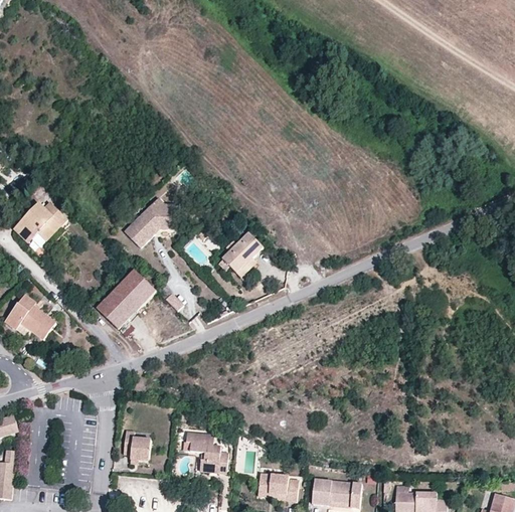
[(158,197),(152,203),(160,211),(175,211),(175,203),(163,204),(158,197)]
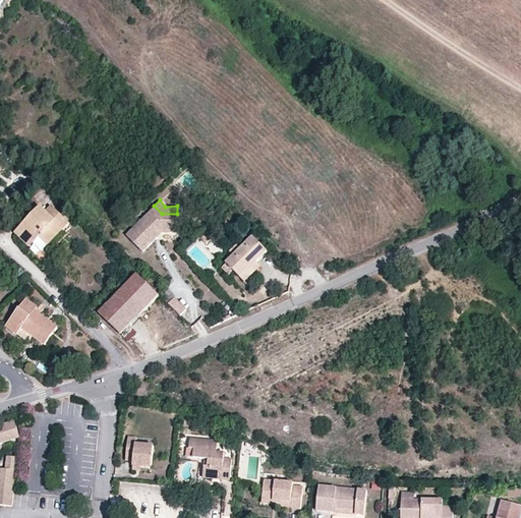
[(32,216),(30,214),(17,226),(32,241),(38,234),(46,243),(52,237),(67,221),(51,205),(45,211),(38,206),(33,211),(35,214),(33,215),(32,216)]
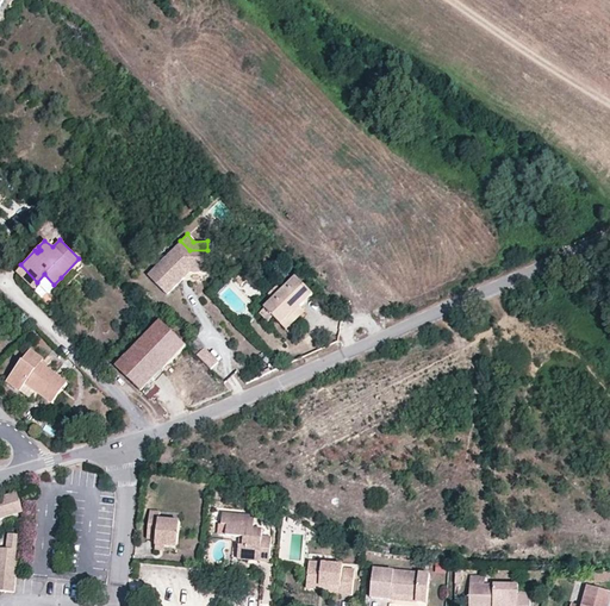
[(207,250),(190,250),(180,241),(147,274),(166,293),(182,275),(180,273),(185,268),(187,270),(207,270),(207,250)]
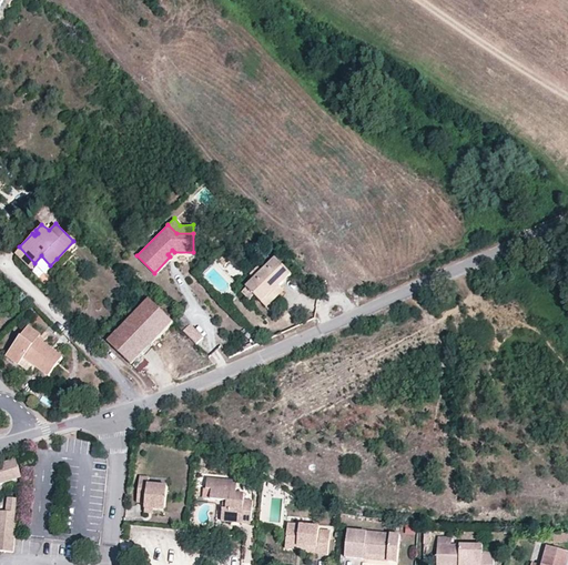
[(31,266),(34,263),(19,246),(14,251),(31,266)]
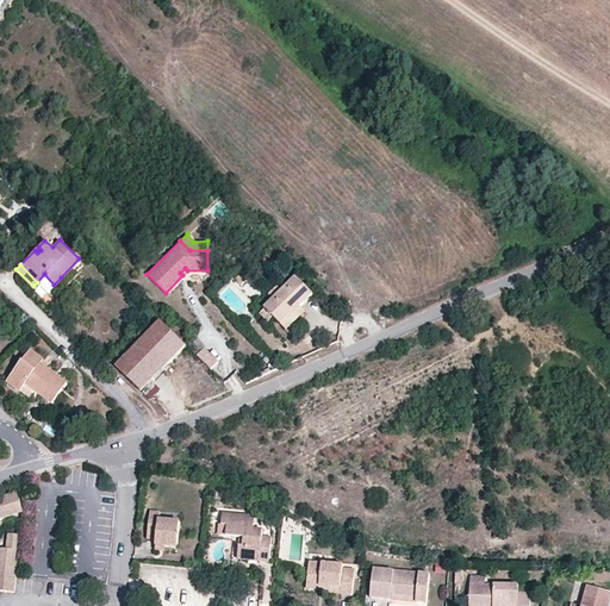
[(47,292),(54,285),(44,274),(37,282),(47,292)]
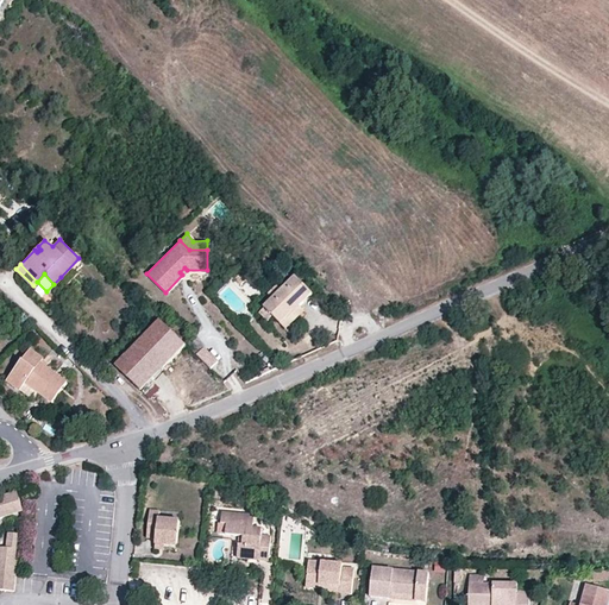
[(239,275),(233,282),(239,288),(246,279),(239,275)]
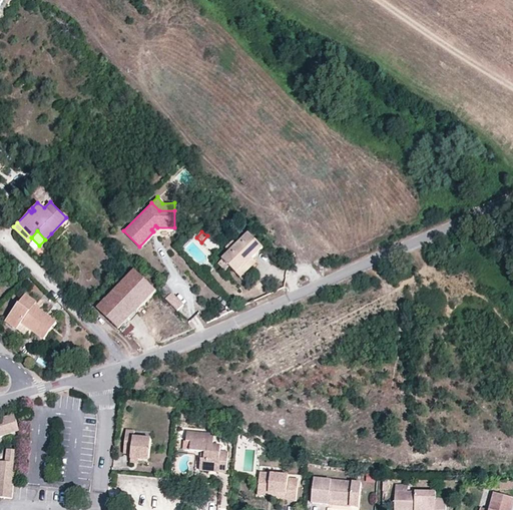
[(237,242),(230,249),(222,258),(230,265),(237,272),(252,256),(262,245),(247,232),(237,242)]
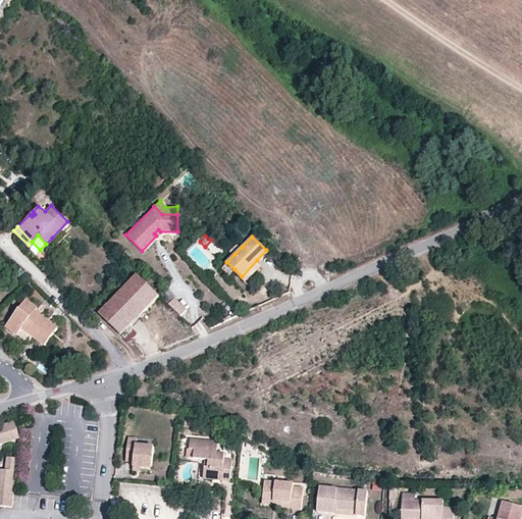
[(230,250),(235,254),(242,247),(238,243),(230,250)]
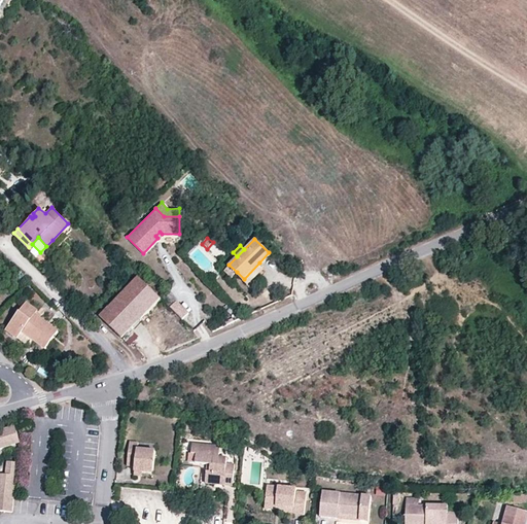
[(264,267),(259,263),(244,279),(247,283),(264,267)]
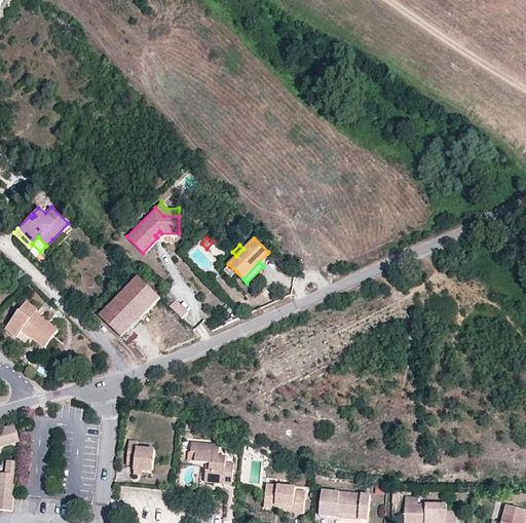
[(232,275),(236,271),(228,264),(224,268),(232,275)]
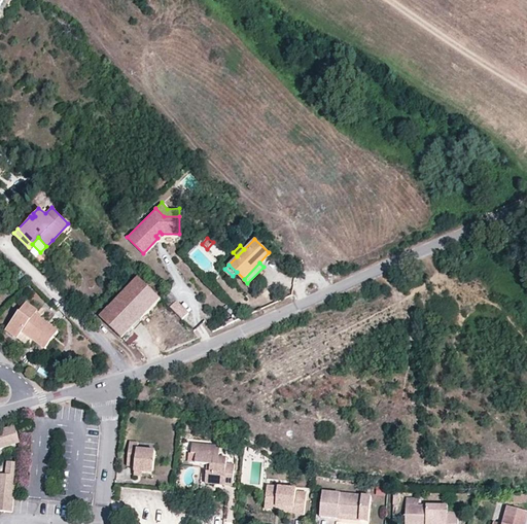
[(119,336),(159,297),(135,273),(96,312),(119,336)]
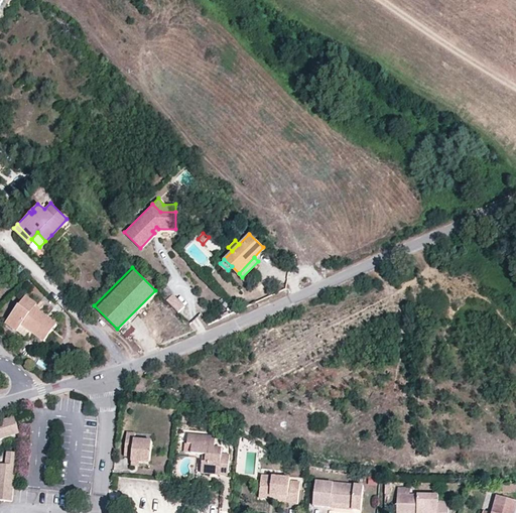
[(164,300),(176,311),(182,305),(171,293),(164,300)]
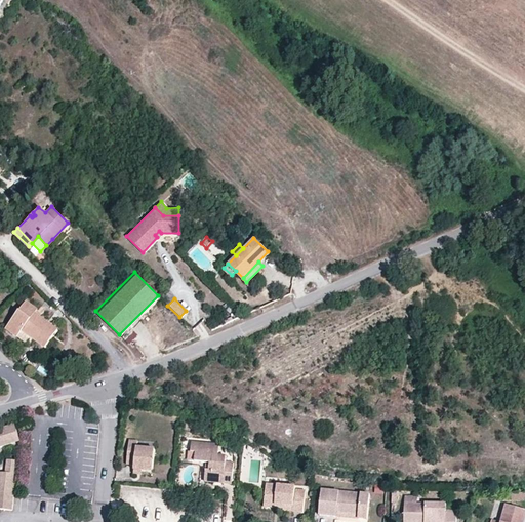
[(36,311),(38,308),(27,299),(6,326),(18,334),(23,329),(36,338),(45,346),(58,328),(48,320),(40,314),(36,311)]
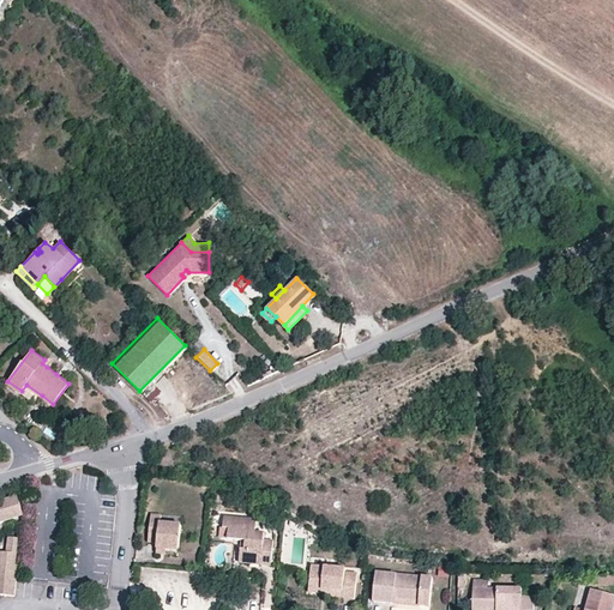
[(0,514),(10,512),(13,511),(16,517),(24,514),(17,493),(0,497),(0,514)]
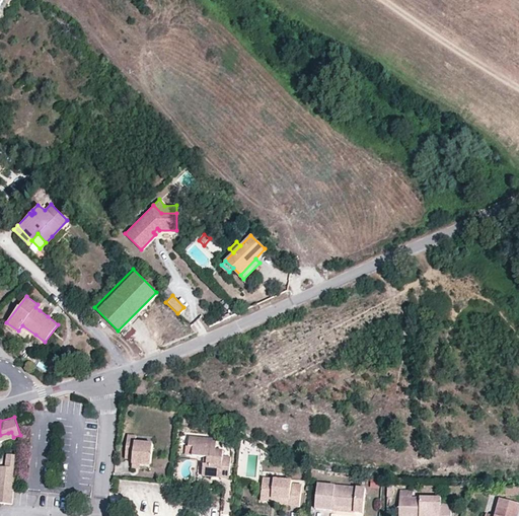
[(0,440),(13,437),(11,432),(8,433),(0,435),(0,440)]
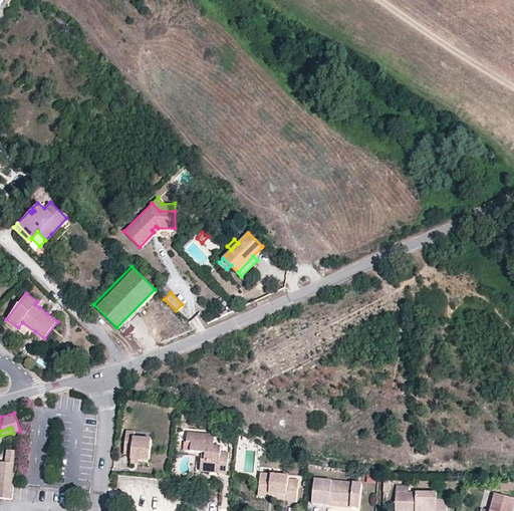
[(131,457),(140,458),(149,459),(152,437),(134,435),(135,430),(126,429),(123,451),(132,452),(131,457)]
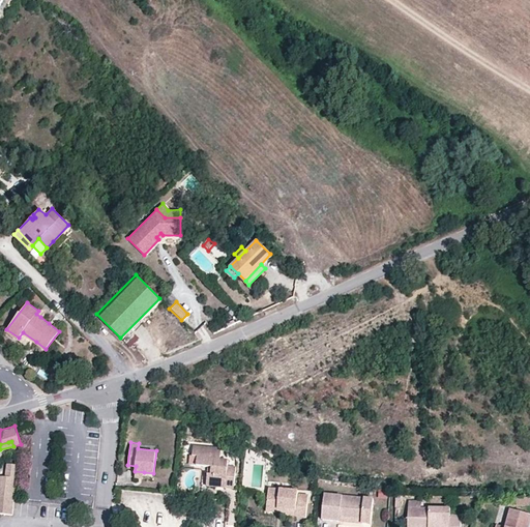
[(211,471),(207,470),(206,482),(232,486),(235,465),(227,464),(227,458),(218,457),(219,446),(193,444),(192,454),(197,455),(196,463),(204,464),(208,464),(211,464),(211,471)]
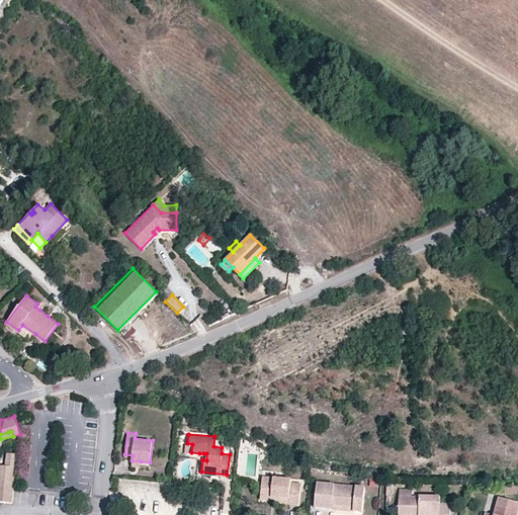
[(1,471),(0,471),(0,499),(11,501),(16,452),(5,451),(4,463),(3,463),(2,469),(1,471)]
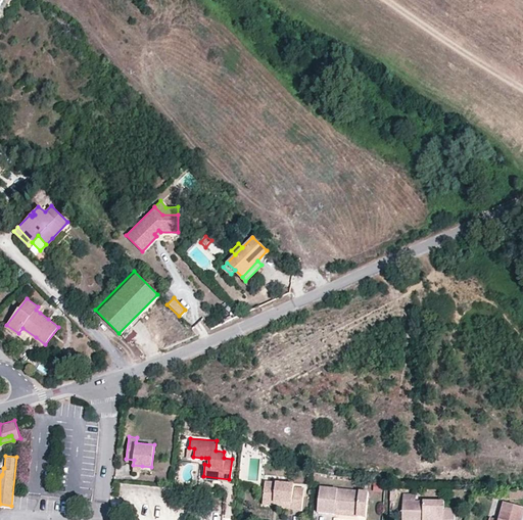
[(291,502),(291,507),(301,509),(303,486),(294,485),(294,482),(265,479),(263,499),(291,502)]
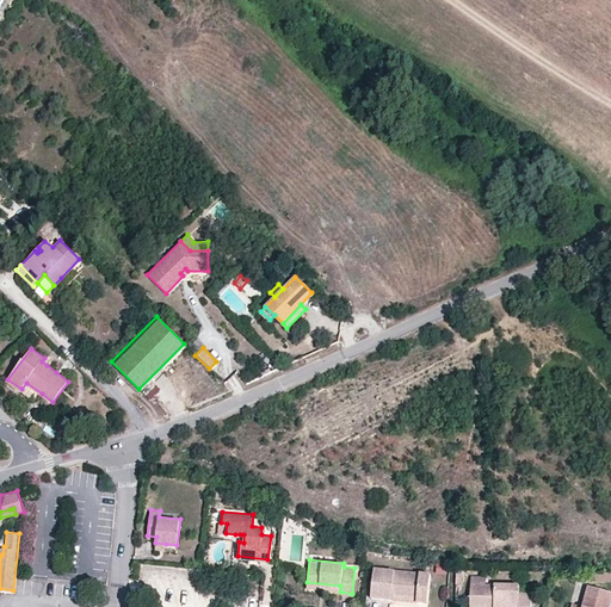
[(392,593),(415,595),(415,600),(421,601),(423,587),(417,586),(418,571),(372,567),(369,595),(390,598),(392,593)]
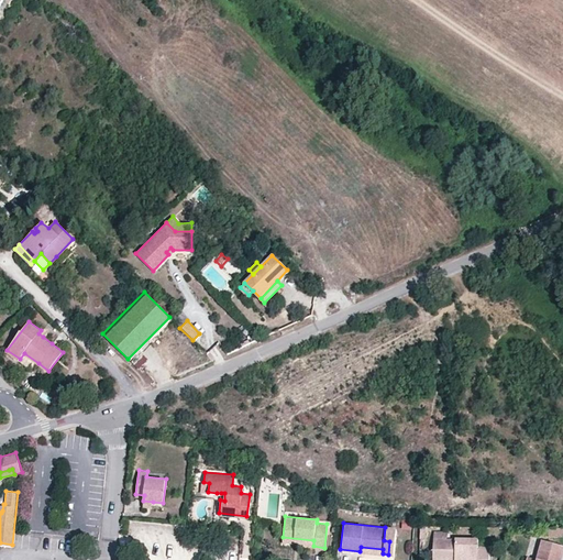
[(550,537),(562,536),(562,526),(550,527),(550,537)]
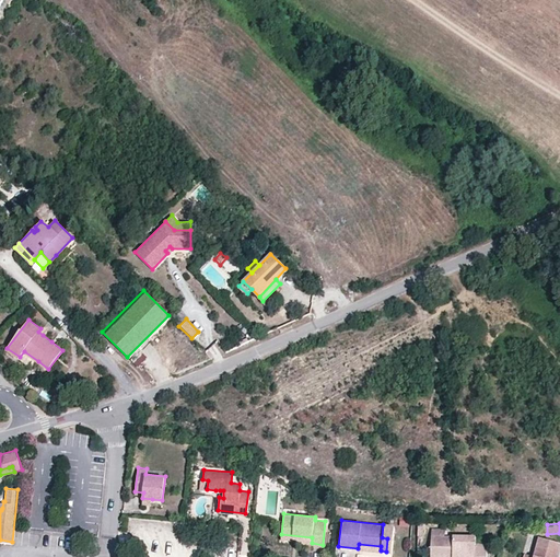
[(387,538),(386,552),(391,552),(393,525),(383,524),(382,537),(387,538)]
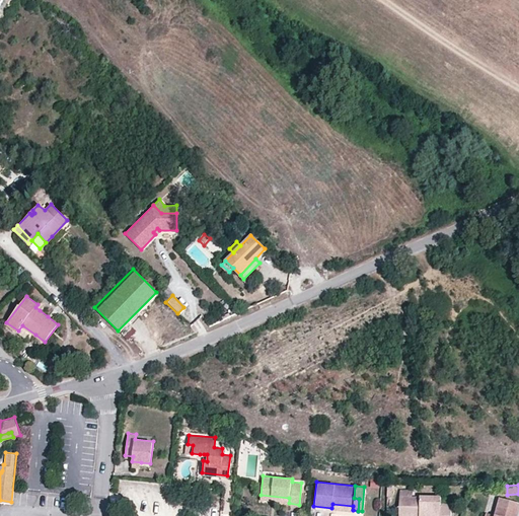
[(399,488),(399,496),(413,496),(413,488),(399,488)]
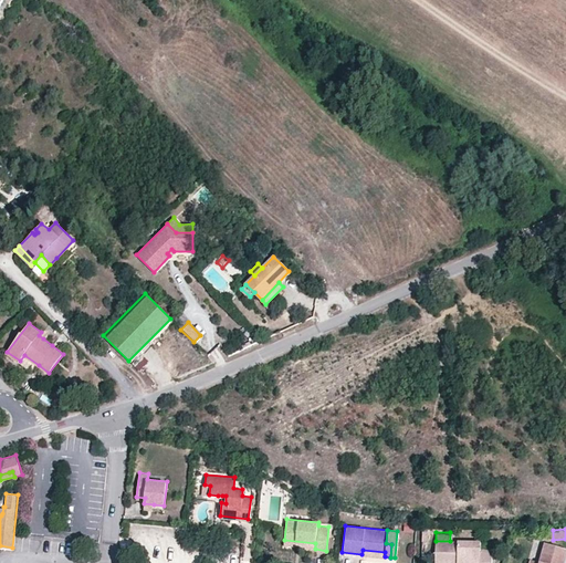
[(305,548),(315,549),(315,543),(284,540),(284,544),(305,546),(305,548)]
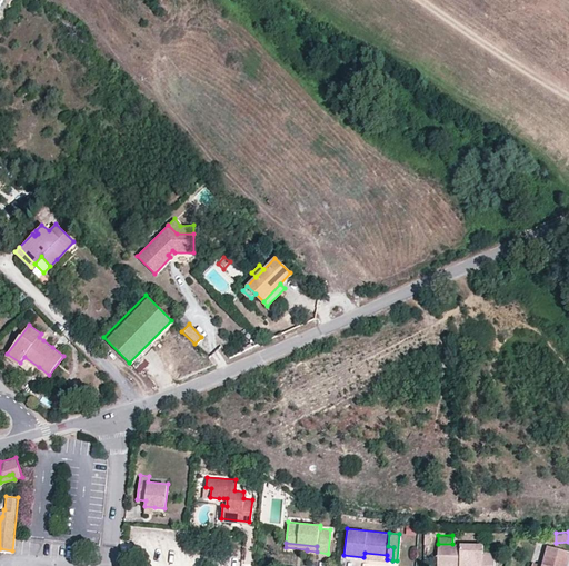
[(461,565),(476,565),(477,560),(483,562),(482,565),(495,565),(496,550),(483,552),(483,544),(452,544),(438,544),(438,562),(461,562),(461,565)]
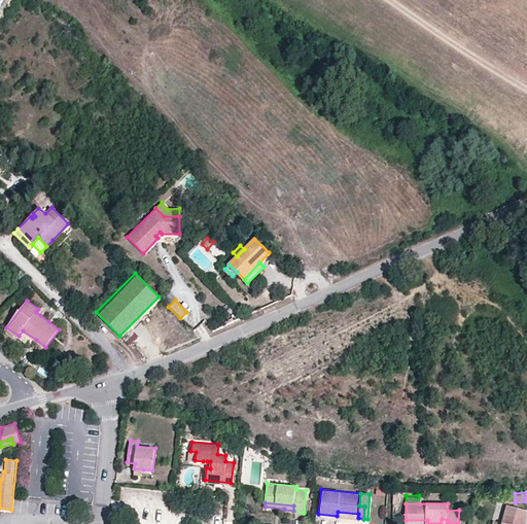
[(524,523),(526,514),(526,511),(508,507),(504,523),(503,523),(524,523)]
